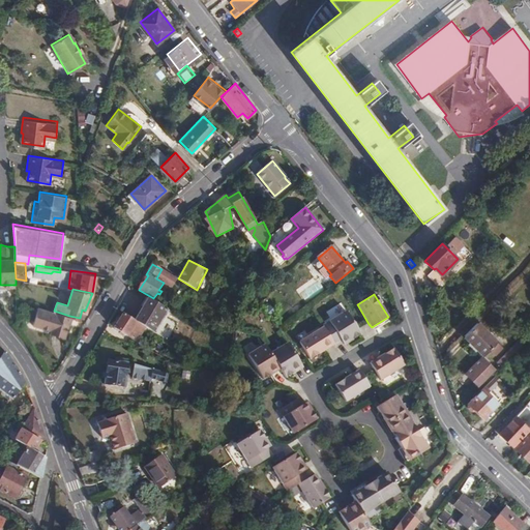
[(148,300),(135,321),(154,332),(158,336),(172,313),(148,300)]
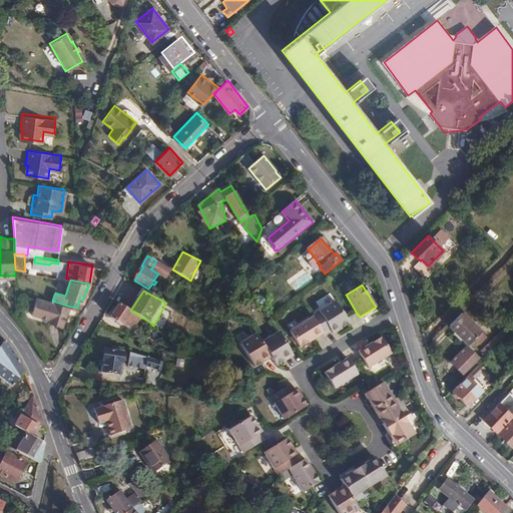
[(52,301),(36,296),(31,312),(49,318),(48,322),(61,326),(67,306),(52,301)]
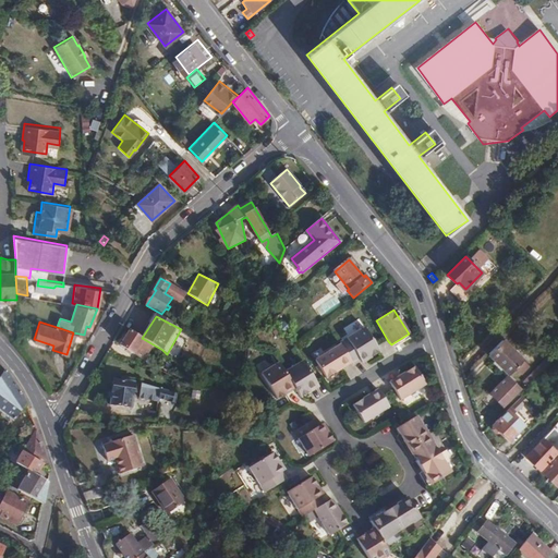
[(340,343),(341,344),(352,362),(353,364),(361,360),(362,363),(380,352),(365,327),(340,343)]
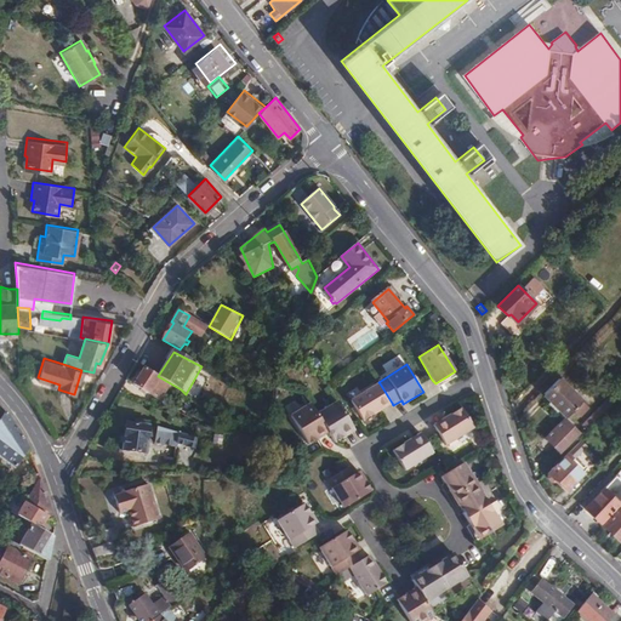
[(175,399),(181,389),(158,376),(146,369),(134,388),(147,396),(148,394),(154,398),(159,389),(175,399)]
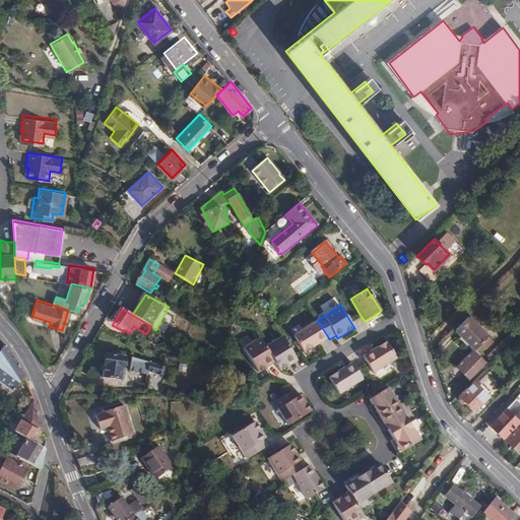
[(467,318),(455,330),(474,349),(479,343),(486,336),(467,318)]
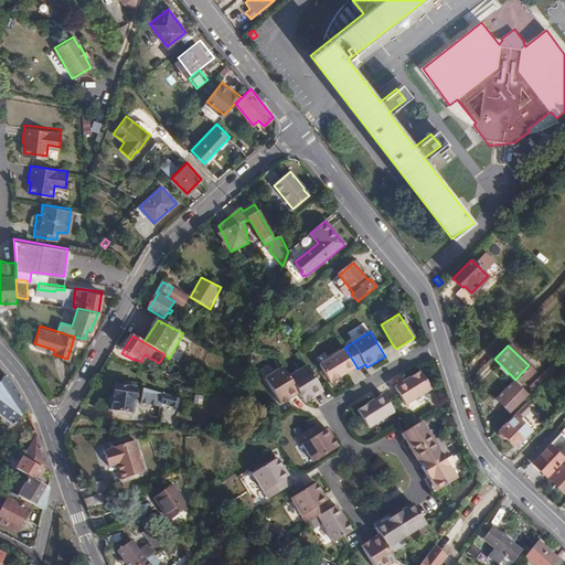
[(345,349),(319,365),(330,382),(356,366),(345,349)]
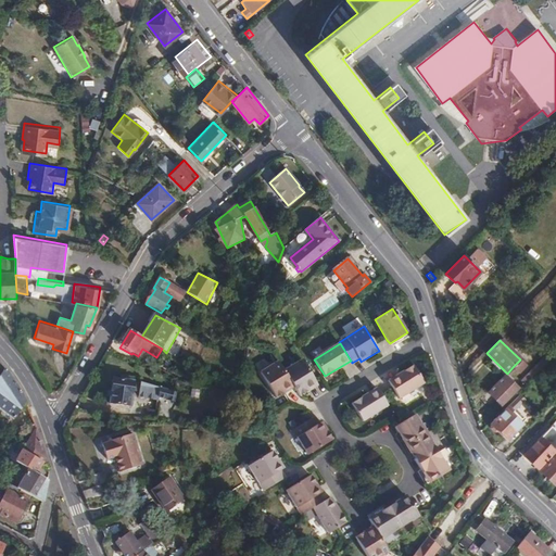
[(520,359),(513,367),(518,371),(526,365),(520,359)]
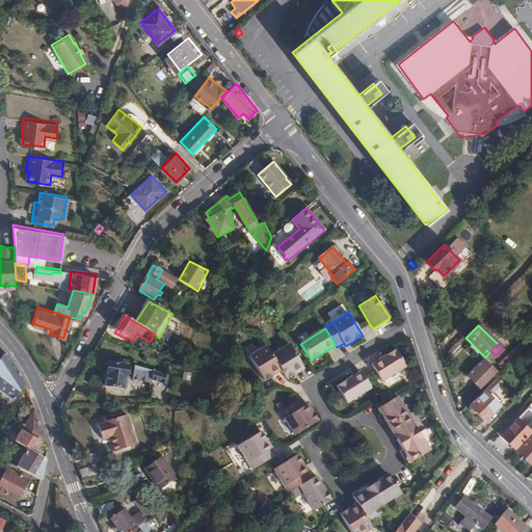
[(289,345),(272,354),(282,370),(288,379),(303,369),(289,345)]
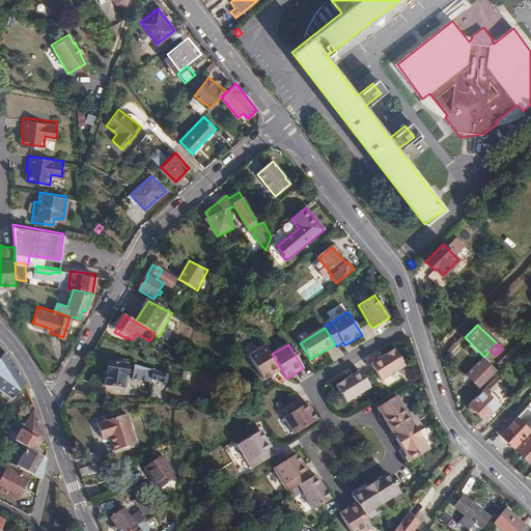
[(266,345),(249,356),(263,381),(281,369),(272,354),(266,345)]
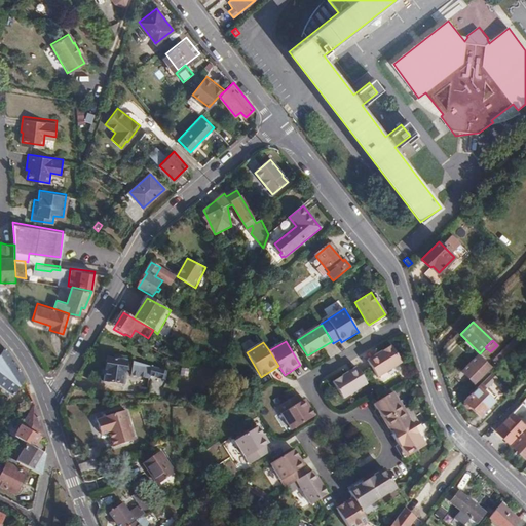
[(390,346),(367,361),(377,378),(402,363),(390,346)]
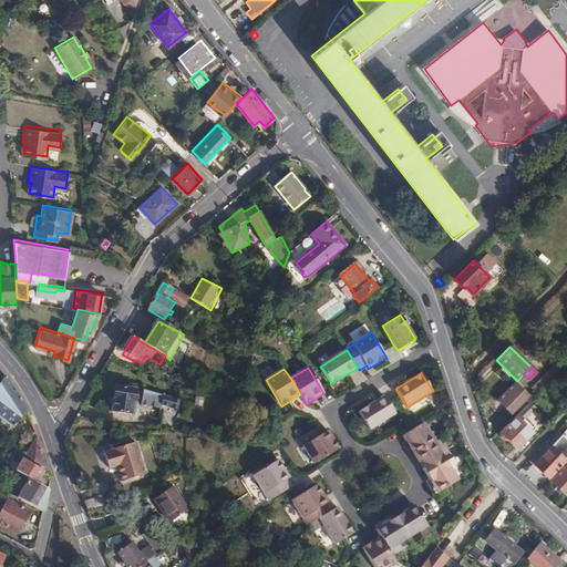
[(14,388),(4,374),(0,380),(0,415),(13,425),(26,410),(19,394),(14,388)]
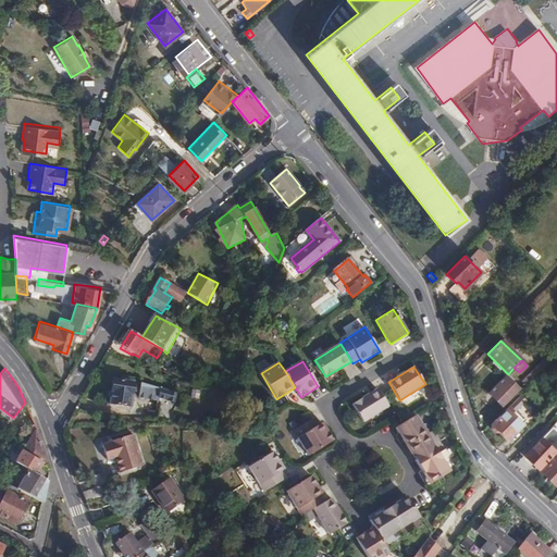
[(527,380),(523,384),(525,386),(537,375),(533,371),(525,379),(527,380)]
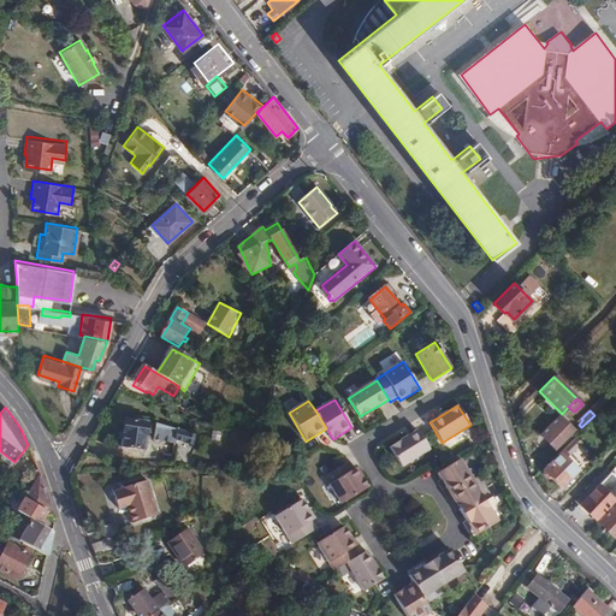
[(136,424),(124,421),(122,448),(144,450),(148,425),(146,425),(146,420),(137,419),(136,424)]
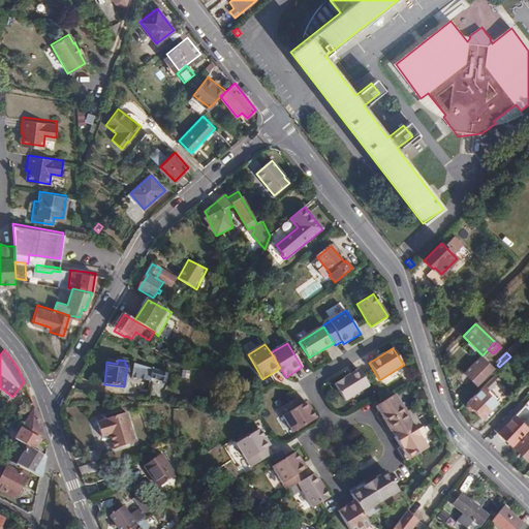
[(478,360),(461,377),(466,382),(468,381),(470,384),(473,381),(477,385),(492,371),(478,360)]
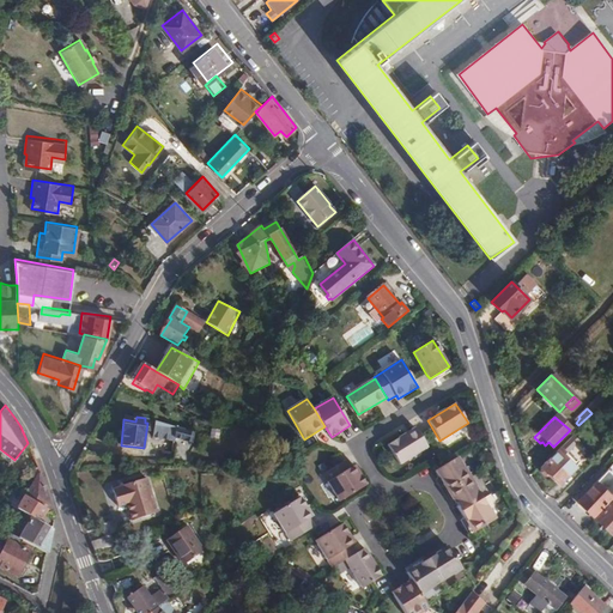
[(198,434),(157,420),(155,437),(180,441),(181,439),(194,443),(198,434)]
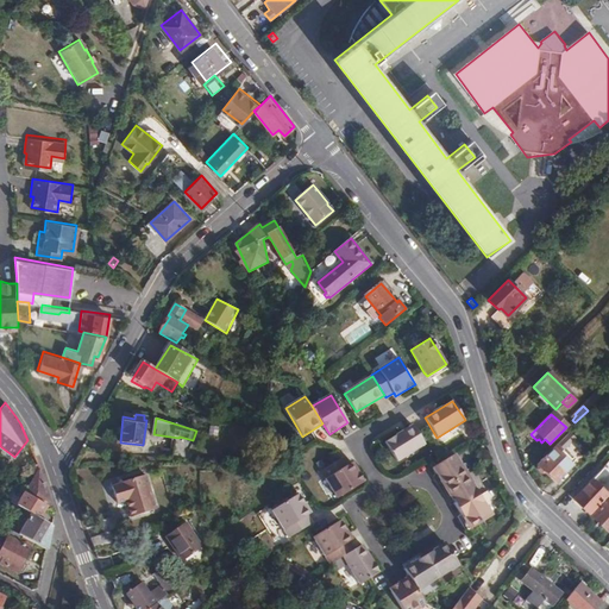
[(413,426),(384,443),(397,462),(425,445),(413,426)]
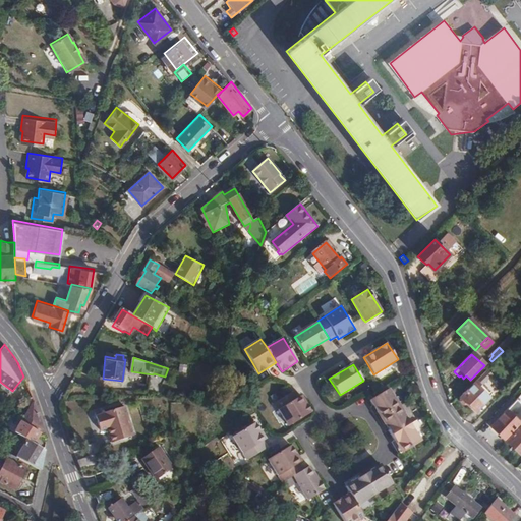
[(476,381),(481,386),(486,381),(481,375),(476,381)]
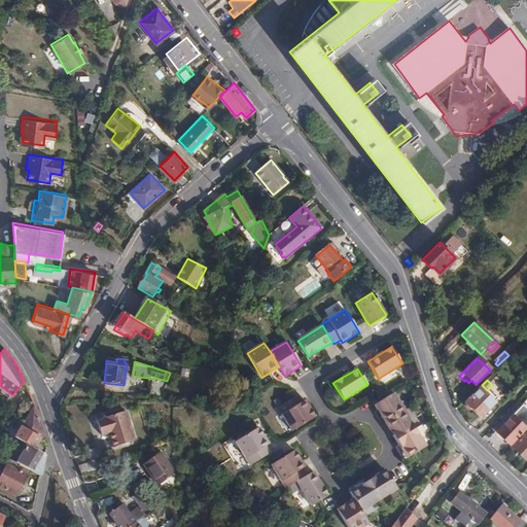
[(480,387),(495,402),(497,399),(487,390),(482,385),(480,387)]
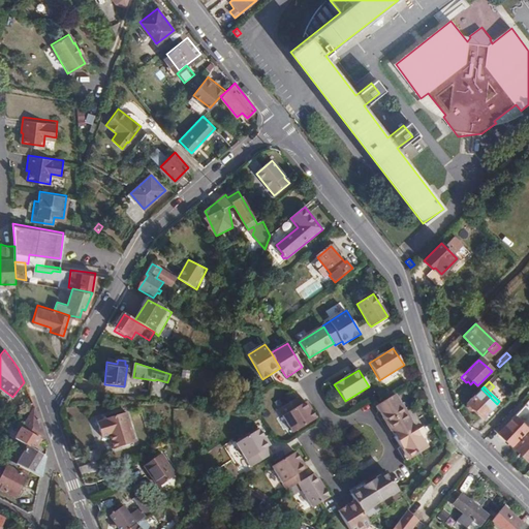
[(483,417),(497,404),(481,389),(467,404),(466,408),(470,411),(471,411),(473,411),(474,410),(483,417)]
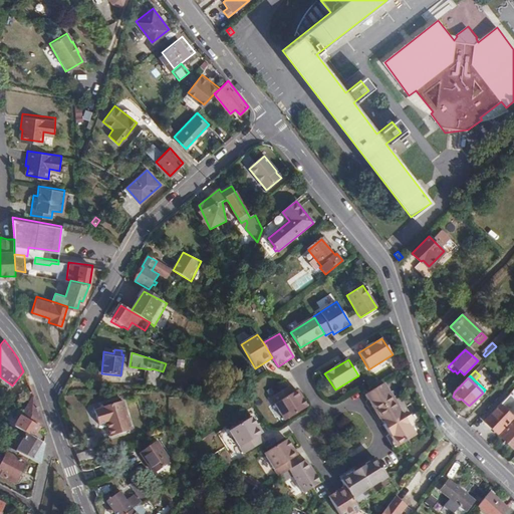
[(148,379),(136,378),(135,386),(145,387),(148,379)]
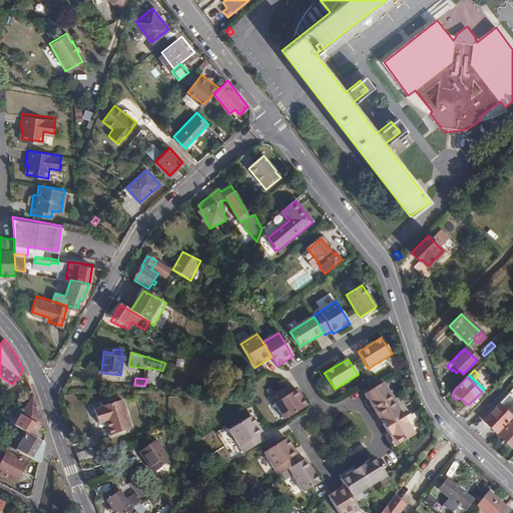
[(365,395),(376,412),(394,400),(383,384),(365,395)]
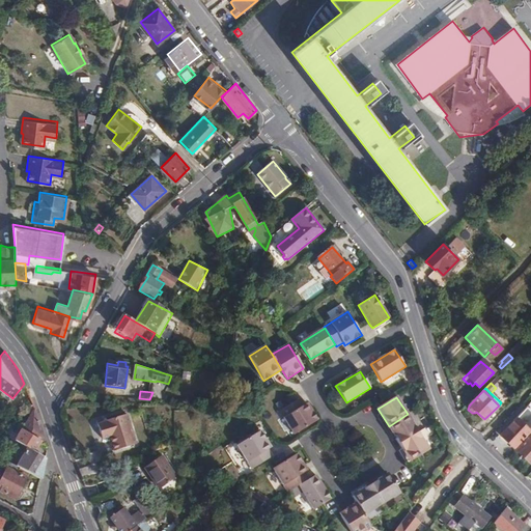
[(300,398),(279,412),(295,435),(317,420),(307,403),(304,406),(300,398)]
